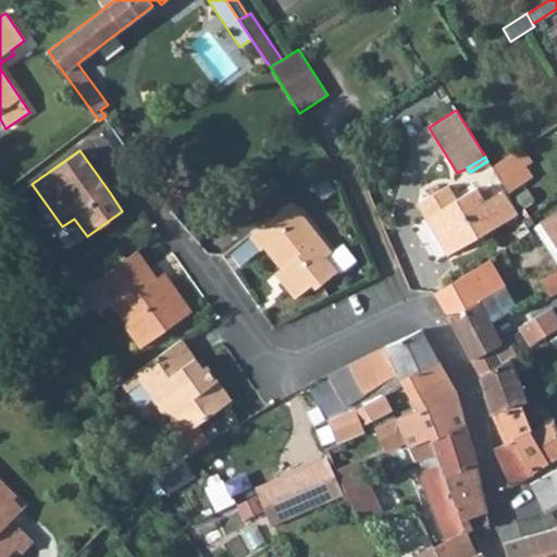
[(507,158),(492,168),(508,193),(523,183),(507,158)]
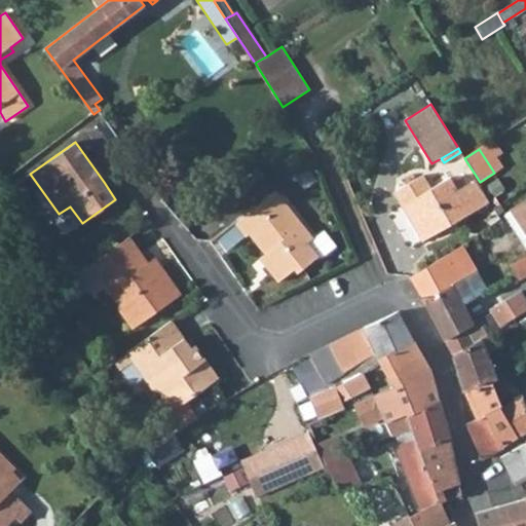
[(211,205),(229,228),(235,223),(270,194),(252,173),(211,205)]
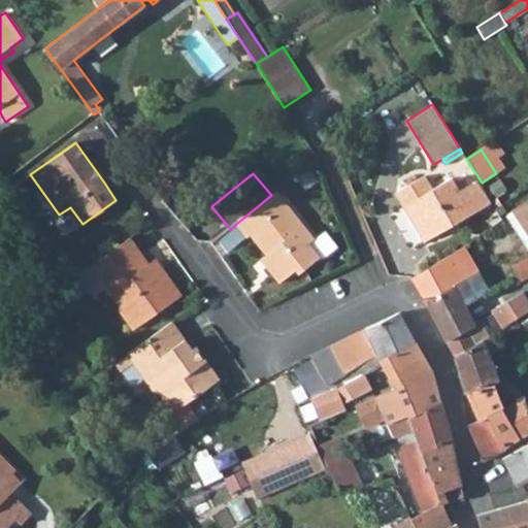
[(396,192),(424,241),(491,203),(477,180),(470,185),(467,178),(457,185),(453,177),(433,189),(426,175),(396,192)]
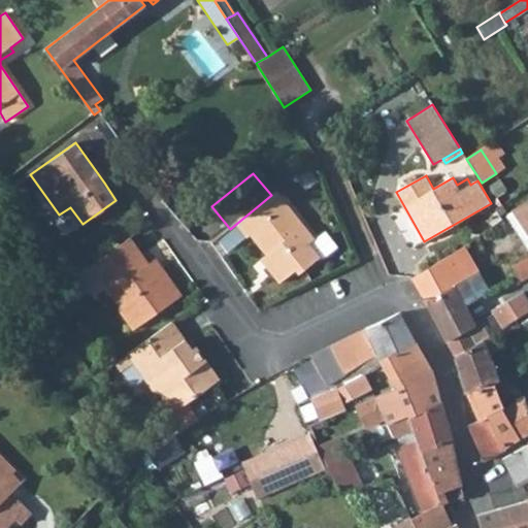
[(265,264),(279,283),(296,270),(299,274),(321,257),(308,242),(315,238),(277,191),(271,195),(236,224),(246,237),(251,235),(266,255),(270,260),(265,264)]
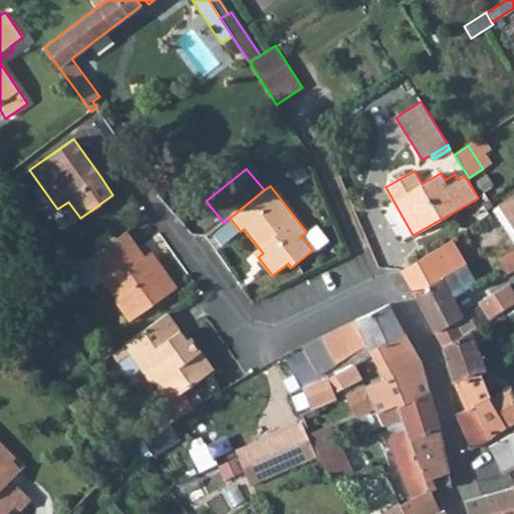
[(513,225),(513,196),(501,205),(513,225)]
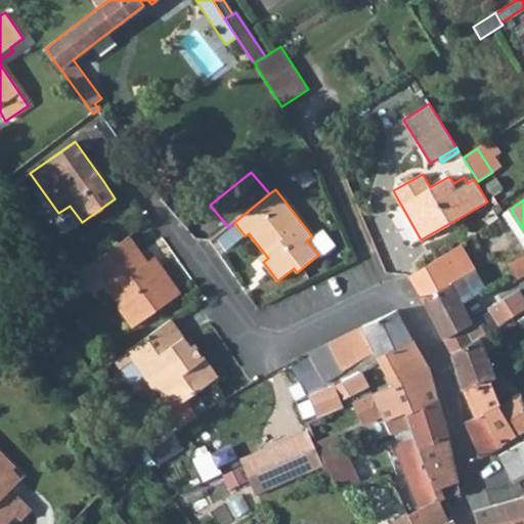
[(495,207),(493,209),(496,214),(501,210),(498,205),(495,207)]
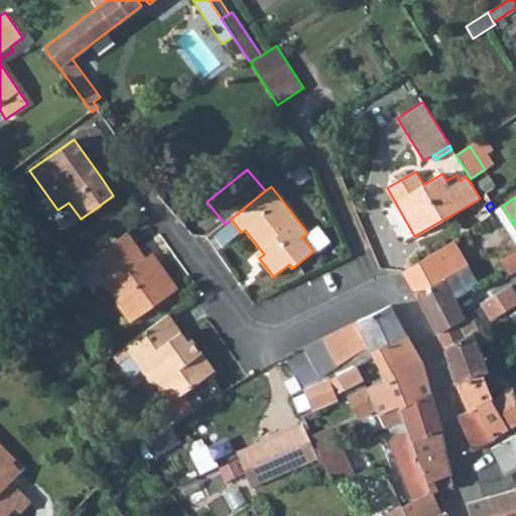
[(496,210),(515,241),(515,226),(503,206),(496,210)]
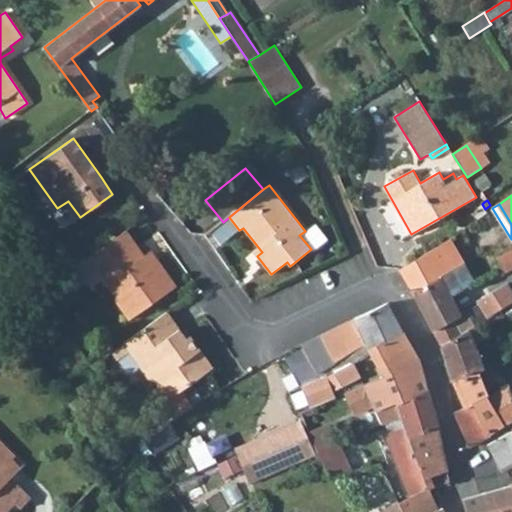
[(115,299),(130,320),(176,286),(155,256),(148,261),(144,255),(126,230),(91,255),(100,268),(98,270),(117,297),(115,299)]
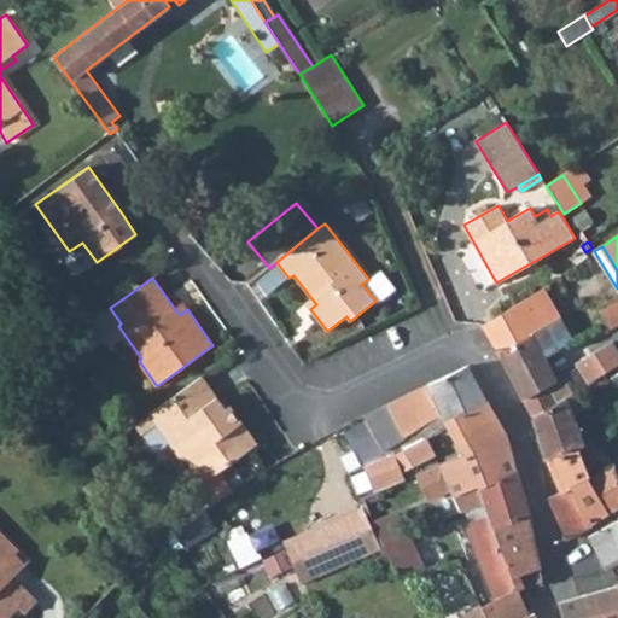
[(483,325),(495,350),(531,332),(532,331),(546,357),(575,339),(543,289),(483,325)]
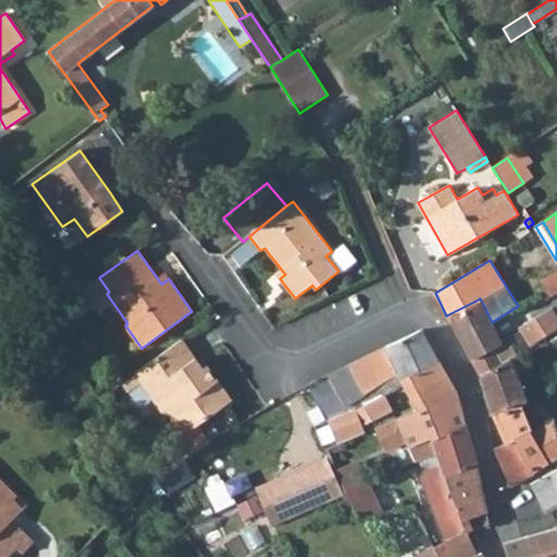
[(275,273),(280,279),(285,274),(281,269),(275,273)]
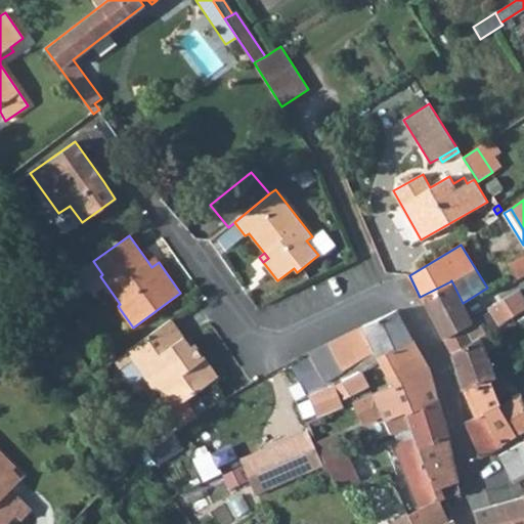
[(513,274),(516,279),(523,274),(523,255),(508,264),(513,274)]
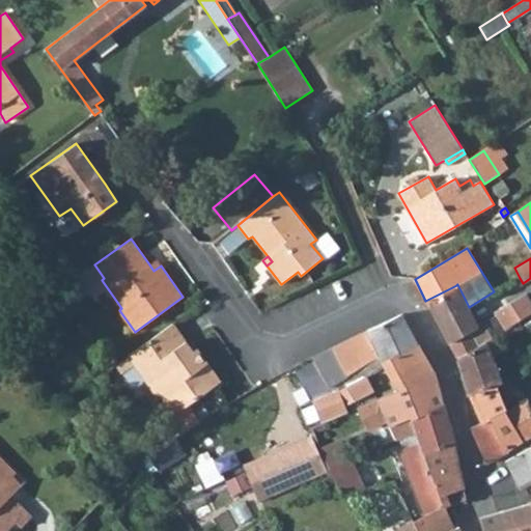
[(161,266),(157,260),(149,264),(154,271),(161,266)]
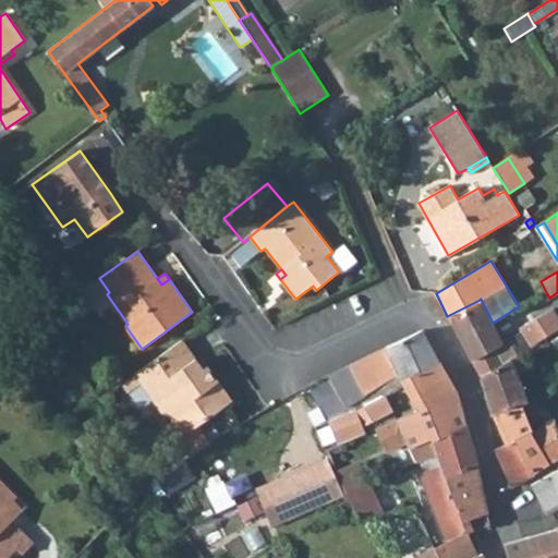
[(447,316),(471,361),(495,348),(502,363),(522,352),(557,329),(557,315),(554,308),(519,328),(521,331),(502,342),(480,300),(447,316)]
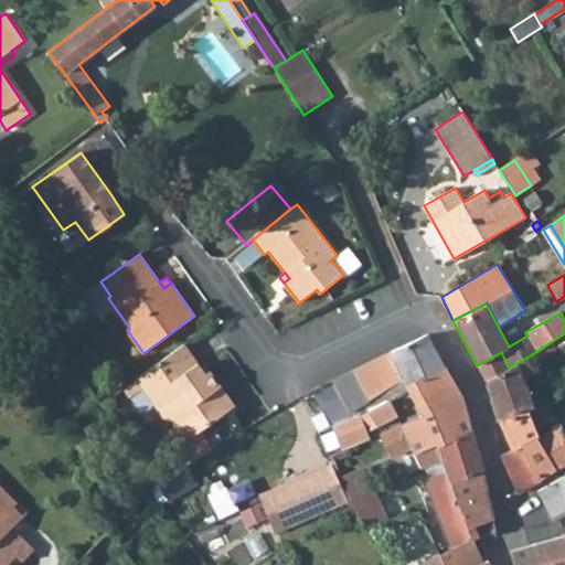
[(348,411),(350,416),(361,411),(368,407),(391,395),(407,387),(406,385),(445,365),(427,333),(401,347),(390,351),(334,379),(337,382),(348,411)]
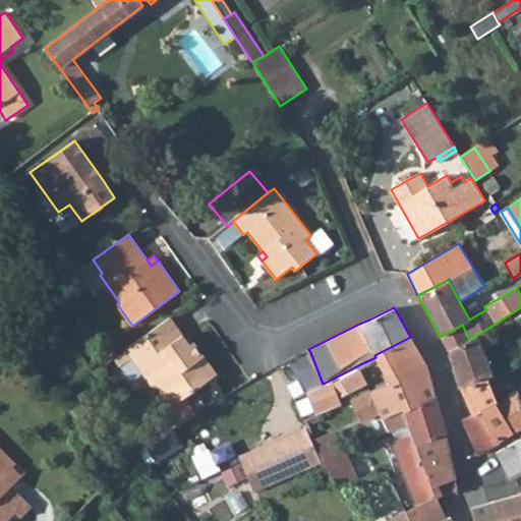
[(158,387),(172,406),(216,375),(192,343),(186,347),(180,338),(182,337),(169,317),(126,348),(153,386),(158,387)]
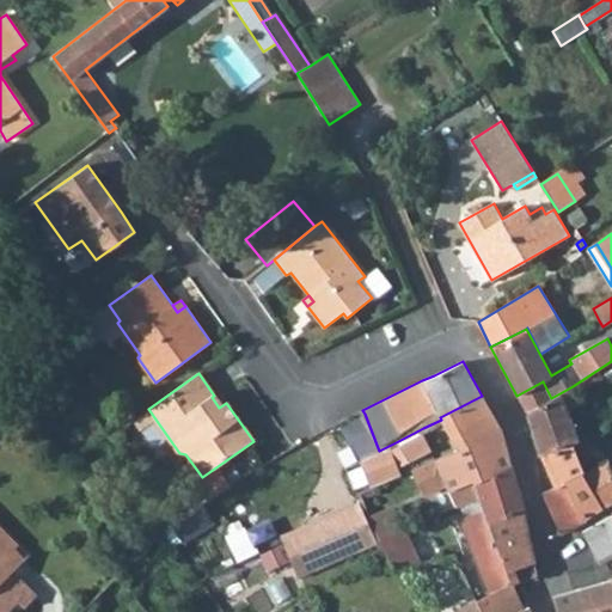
[(516,396),(526,414),(551,398),(543,381),(516,396)]
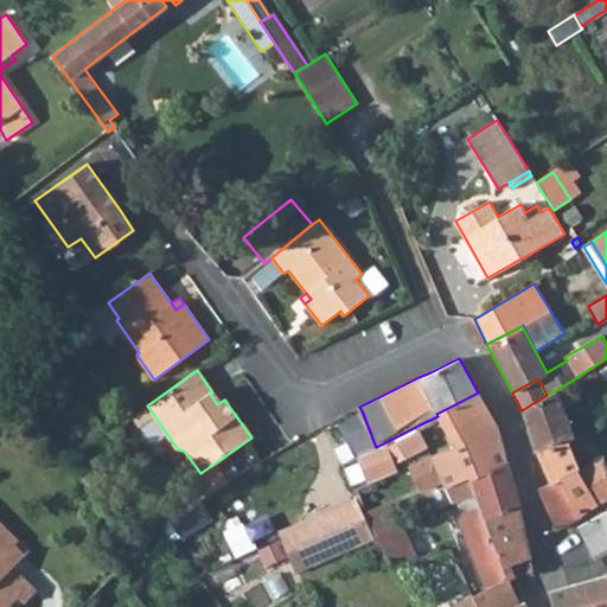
[(522,410),(536,451),(568,440),(579,468),(599,503),(606,497),(606,467),(602,455),(593,461),(582,434),(573,438),(562,407),(577,401),(568,383),(547,395),(522,410)]
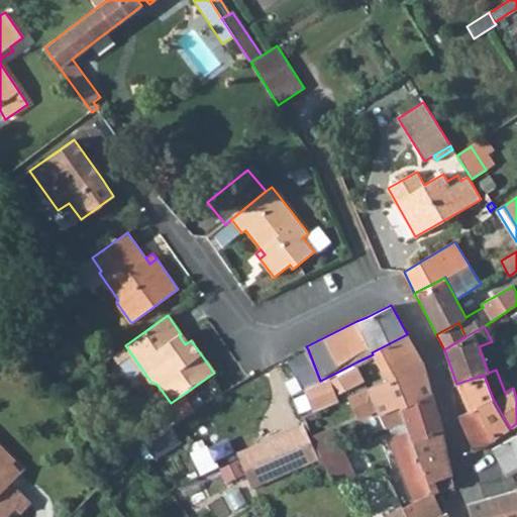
[(373,354),(387,380),(423,363),(407,334),(372,352),(373,354)]
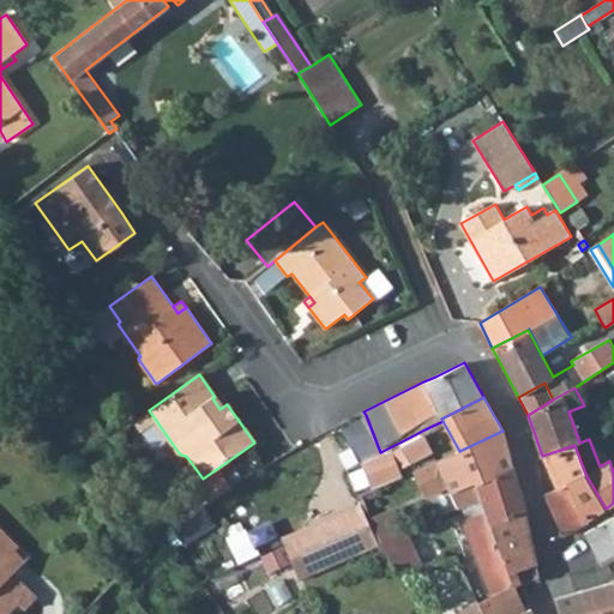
[(366,415),(337,431),(349,462),(378,446),(366,415)]
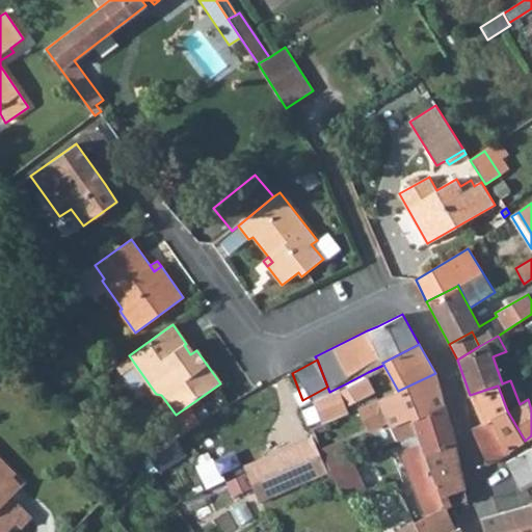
[(346,383),(352,395),(374,383),(368,372),(346,383)]
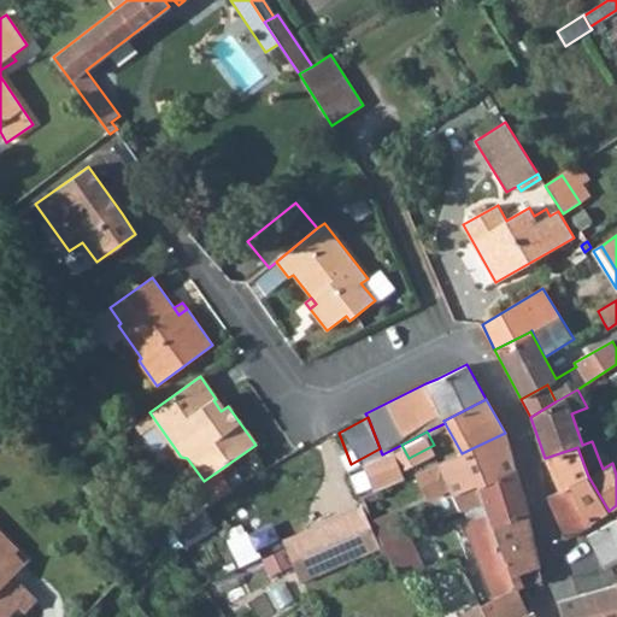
[(415,474),(425,498),(448,489),(459,512),(464,510),(483,500),(479,485),(515,470),(505,433),(462,453),(415,474)]
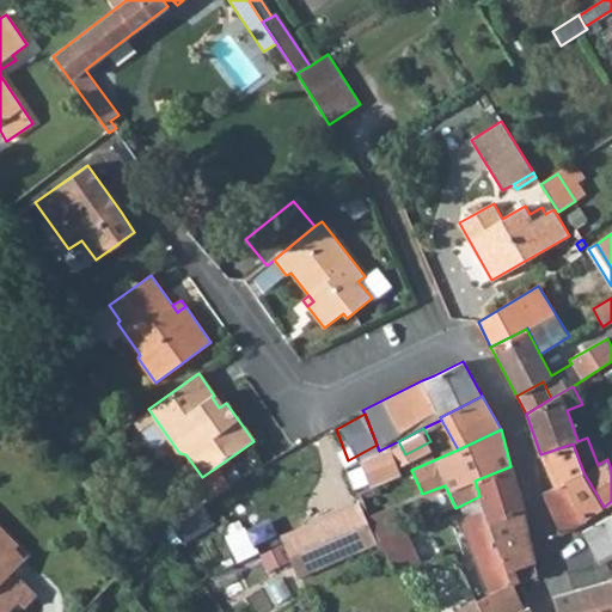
[(398,441),(391,445),(398,458),(405,454),(398,441)]
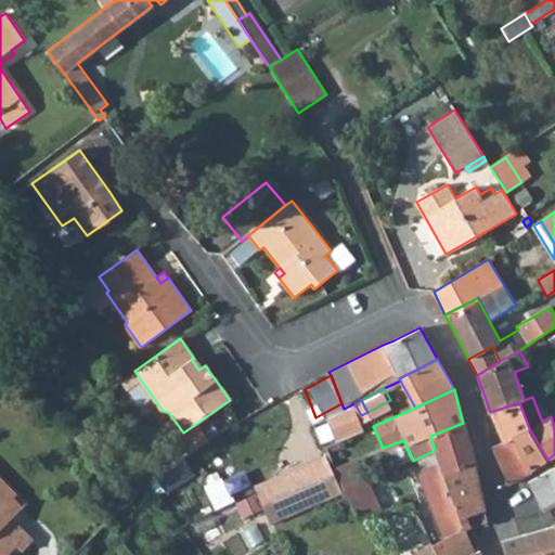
[(490,412),(503,442),(514,436),(529,472),(547,460),(529,428),(519,402),(490,412)]
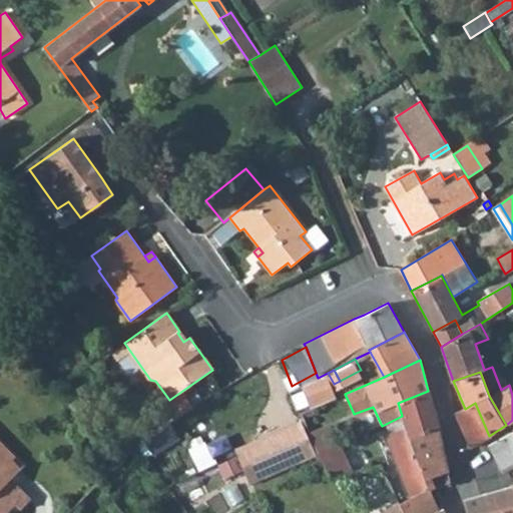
[(318,378),(304,385),(315,406),(338,394),(334,384),(328,373),(318,378)]
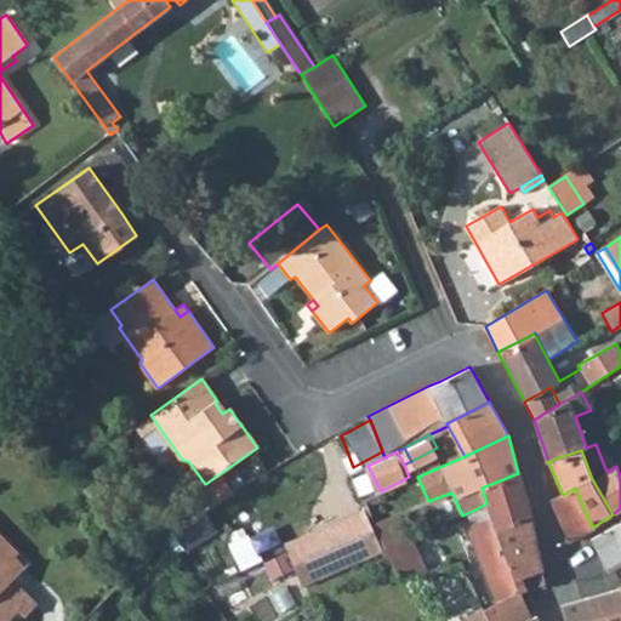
[(466,527),(496,603),(519,593),(513,580),(495,530),(530,520),(533,520),(518,473),(482,488),(486,503),(491,517),(471,525),(466,527)]
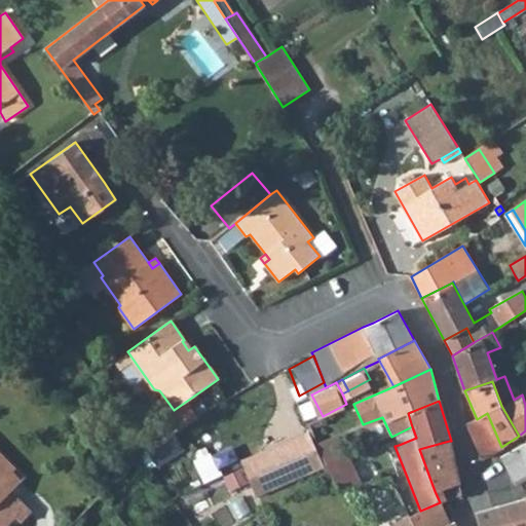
[(477,420),(465,424),(481,458),(502,448),(501,447),(487,413),(477,419),(477,420)]
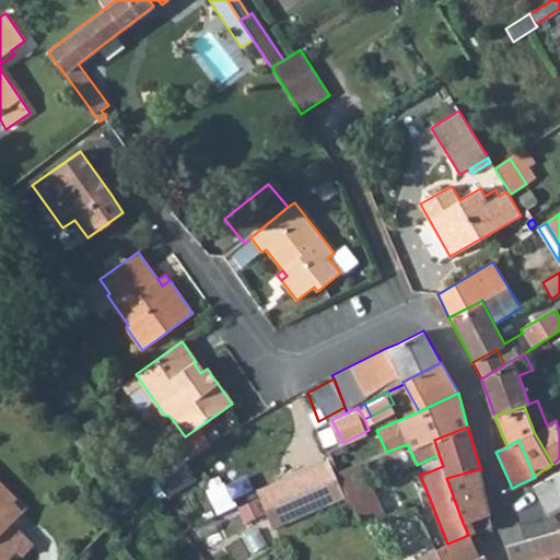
[(325,451),(346,494),(358,490),(356,483),(358,482),(339,445),(325,451)]
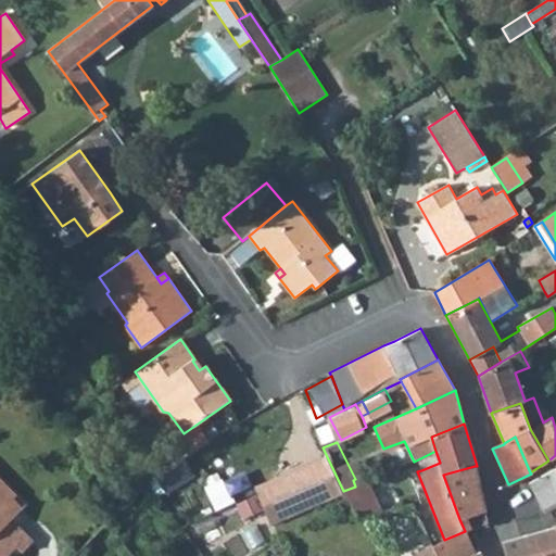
[(418,459),(421,470),(440,463),(436,451),(418,459)]
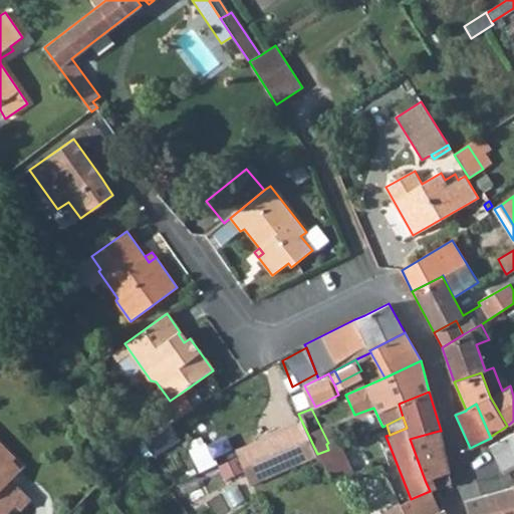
[(298,425),(236,452),(249,481),(272,473),(291,465),(313,456),(298,425)]
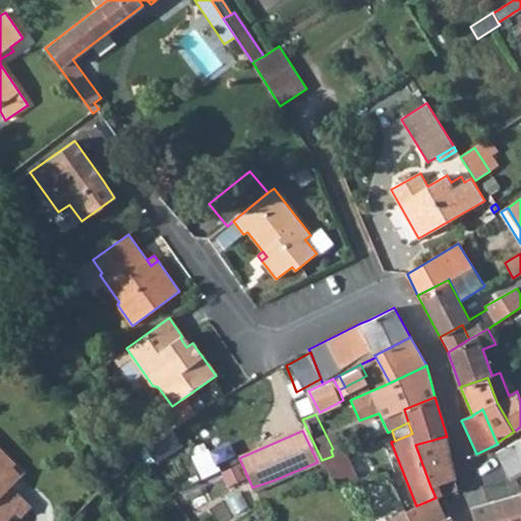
[(157,456),(184,446),(180,432),(153,443),(157,456)]
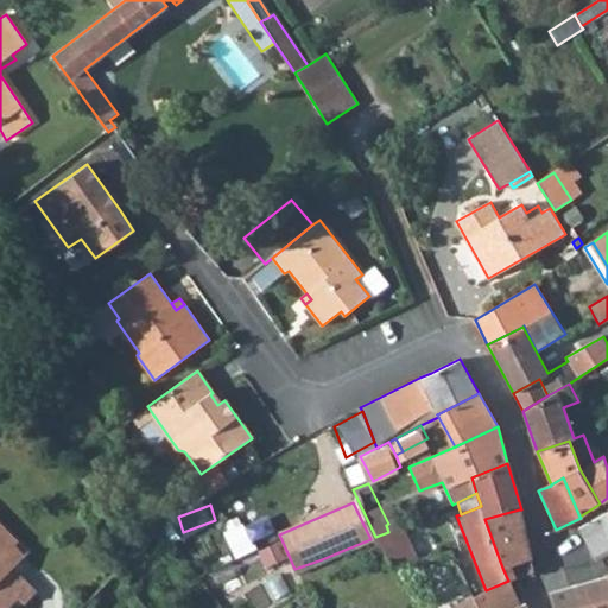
[(502,568),(508,581),(533,571),(519,510),(485,519),(502,568)]
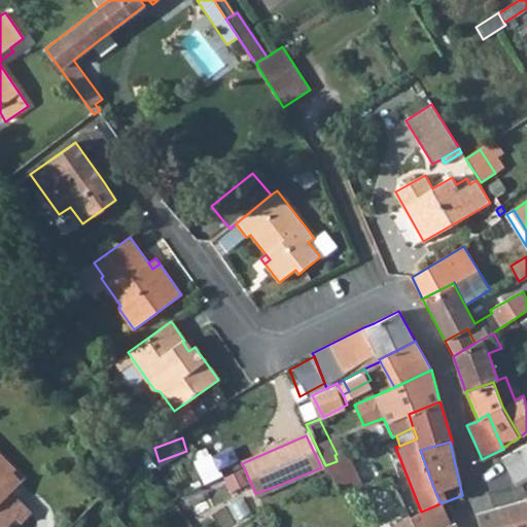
[(526,444),(502,458),(518,486),(521,485),(526,481),(526,444)]
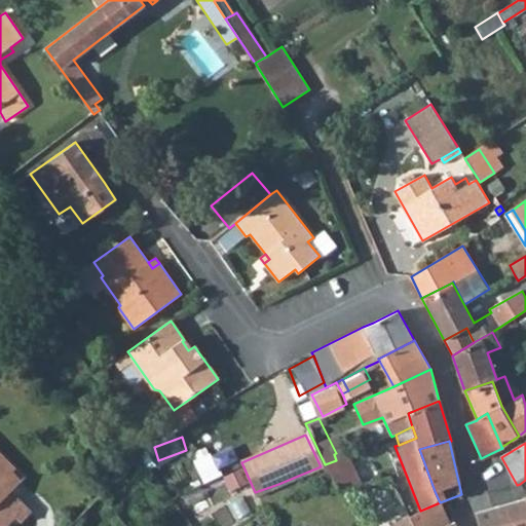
[(24,478),(0,453),(0,459),(11,472),(9,475),(9,491),(9,492),(24,478)]
